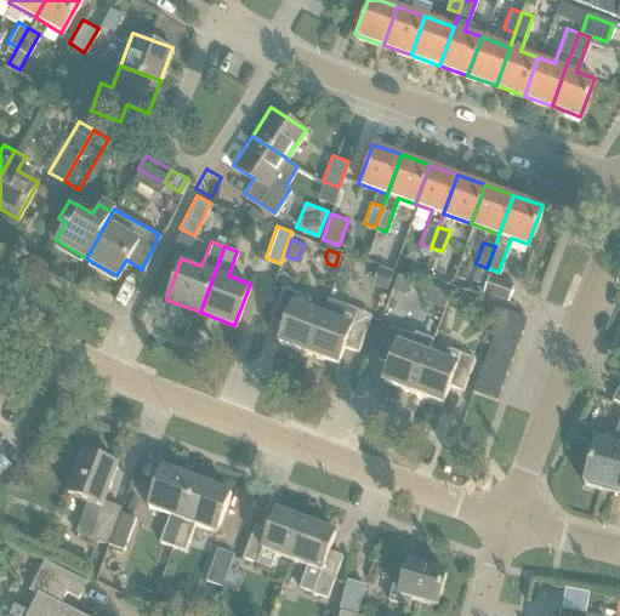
[(398,273),(393,287),(403,291),(409,277),(398,273)]
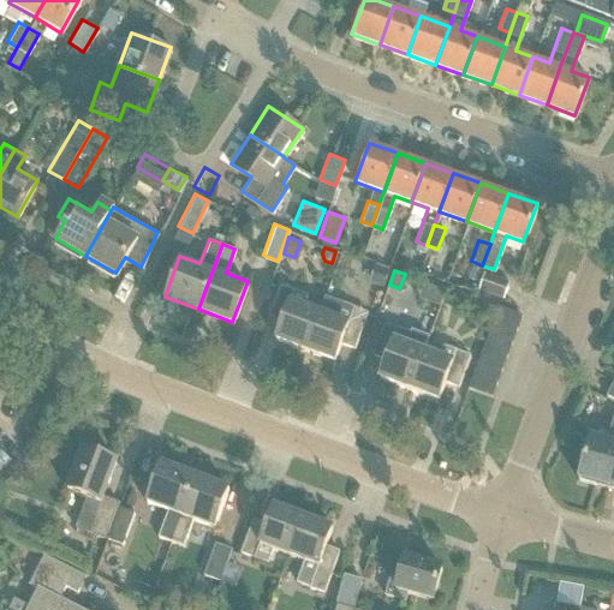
[(477,287),(502,297),(508,280),(483,270),(477,287)]
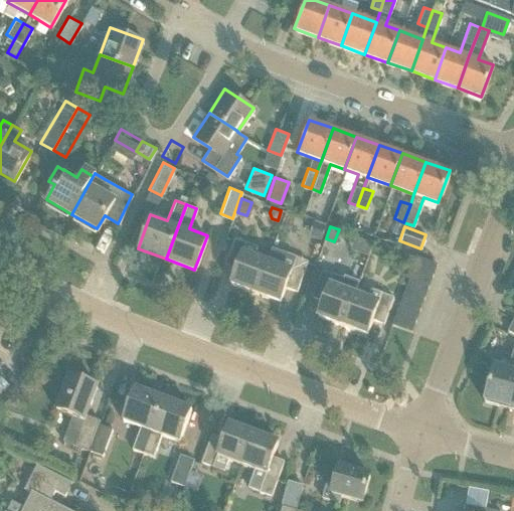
[(229,283),(254,292),(266,260),(252,254),(257,244),(233,236),(224,264),(235,268),(229,283)]
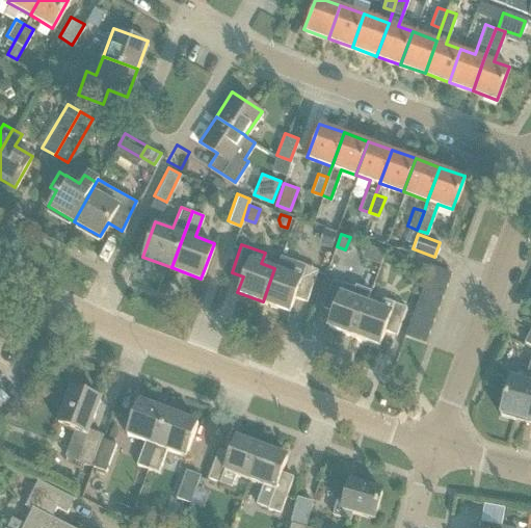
[(289,273),(274,268),(263,301),(288,311),(294,295),(306,299),(317,267),(294,259),(289,273)]
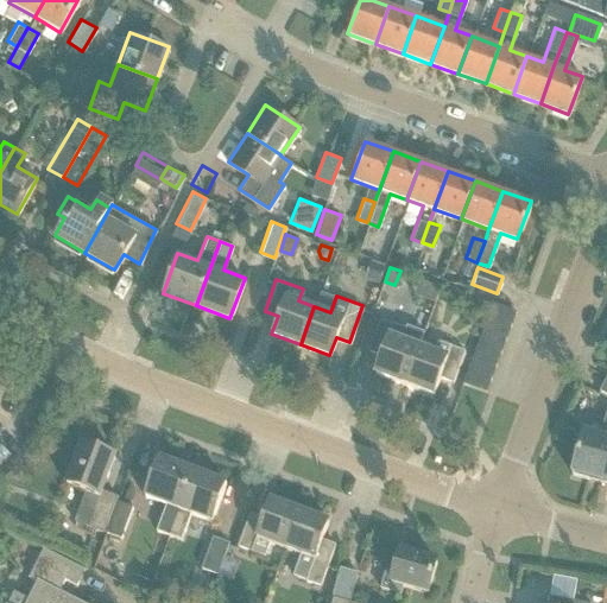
[(492,300),(486,313),(510,323),(516,309),(492,300)]
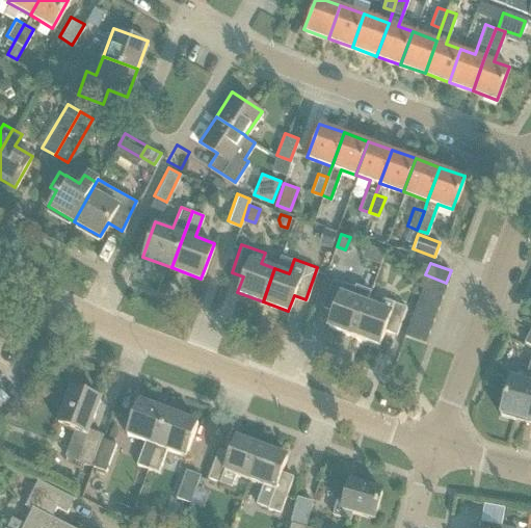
[(425,274),(421,286),(442,294),(446,283),(425,274)]
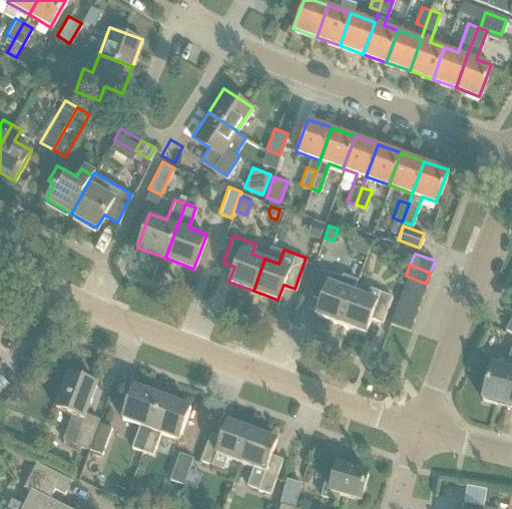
[(321,299),(316,314),(340,323),(352,291),(339,286),(328,282),(332,272),(320,268),(310,295),(321,299)]
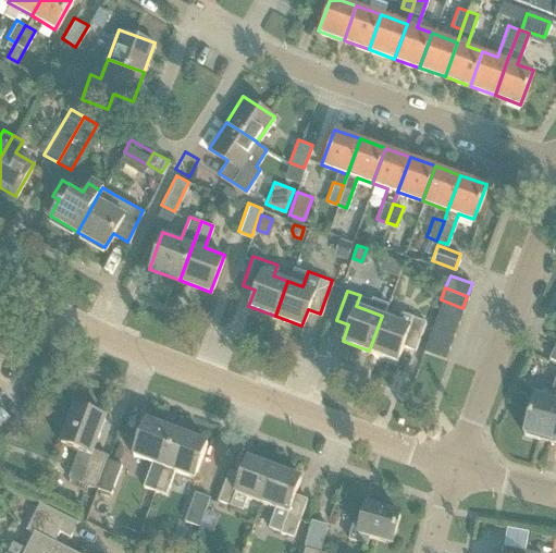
[(441,299),(436,312),(458,320),(462,308),(441,299)]
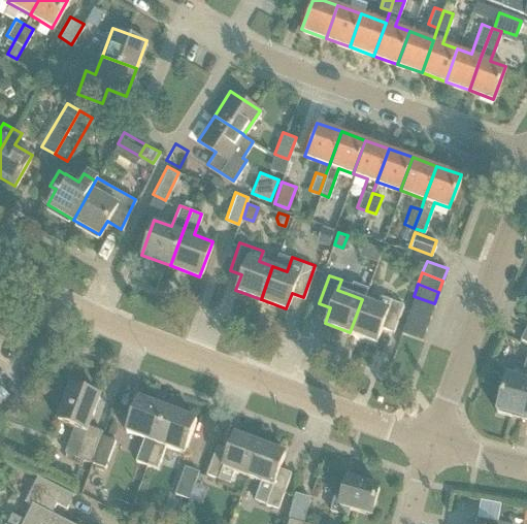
[(379,294),(375,303),(362,299),(350,332),(375,341),(381,326),(392,330),(402,303),(379,294)]
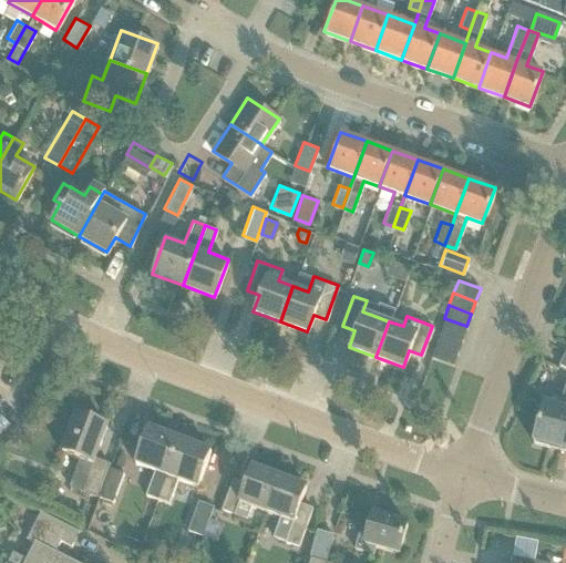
[(444,318),(440,330),(462,338),(466,326),(444,318)]
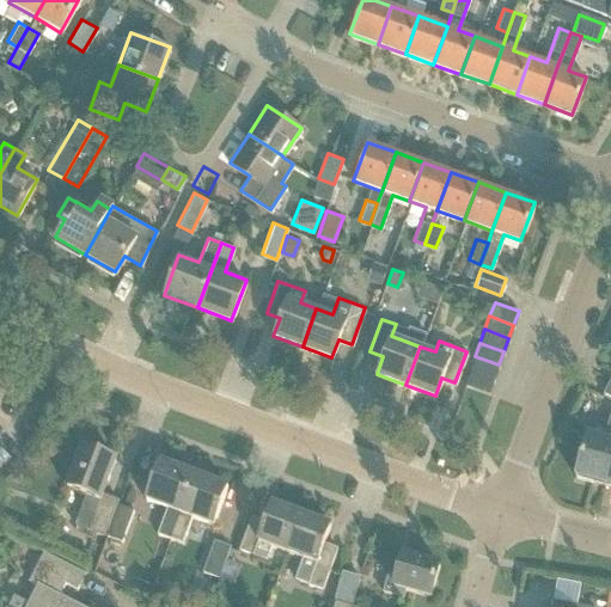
[(475,356),(469,369),(493,379),(499,365),(475,356)]
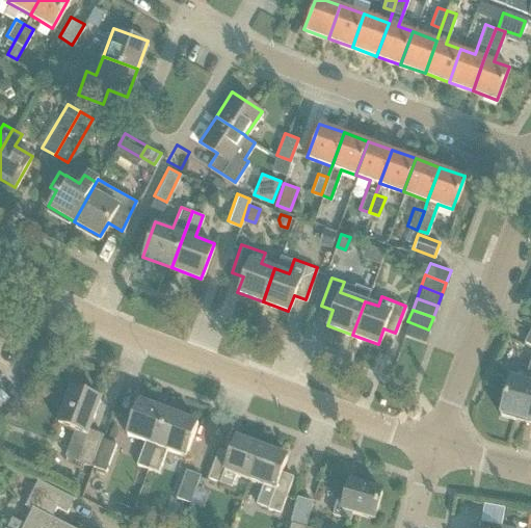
[(424,341),(428,330),(407,321),(403,333),(424,341)]
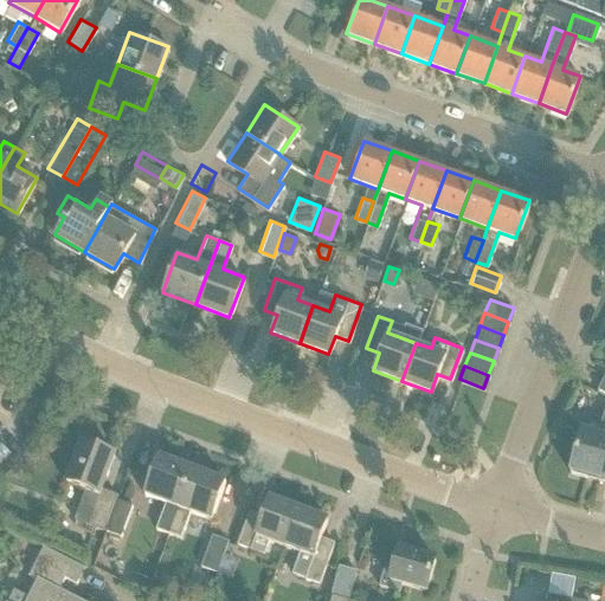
[(568,470),(597,478),(604,452),(604,404),(597,431),(580,426),(568,470)]
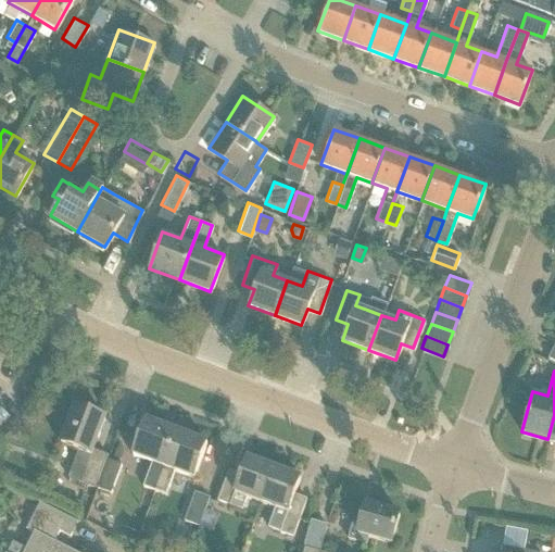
[(104,415),(74,404),(60,442),(77,449),(67,475),(95,485),(106,452),(92,447),(104,415)]
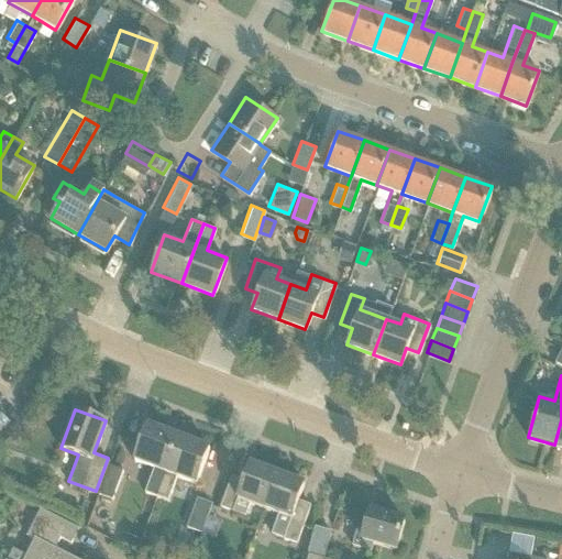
[(143,490),(155,494),(177,434),(146,423),(132,460),(152,467),(143,490)]
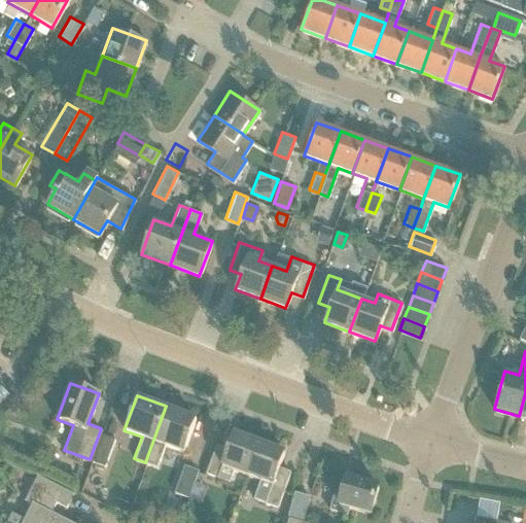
[(195,417),(166,406),(145,462),(156,466),(164,445),(182,452),(195,417)]
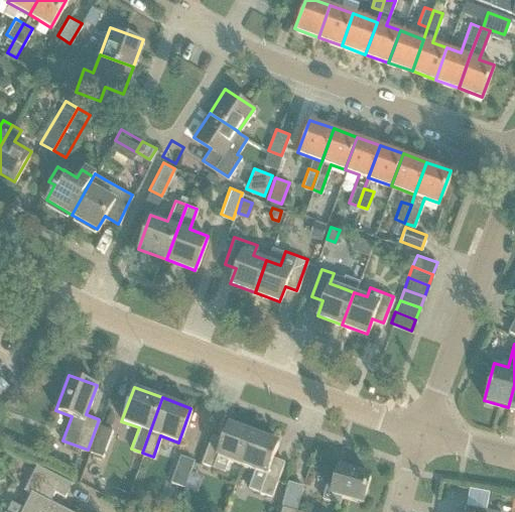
[(228,459),(241,464),(253,431),(229,422),(223,437),(212,433),(201,462),(224,470),(228,459)]
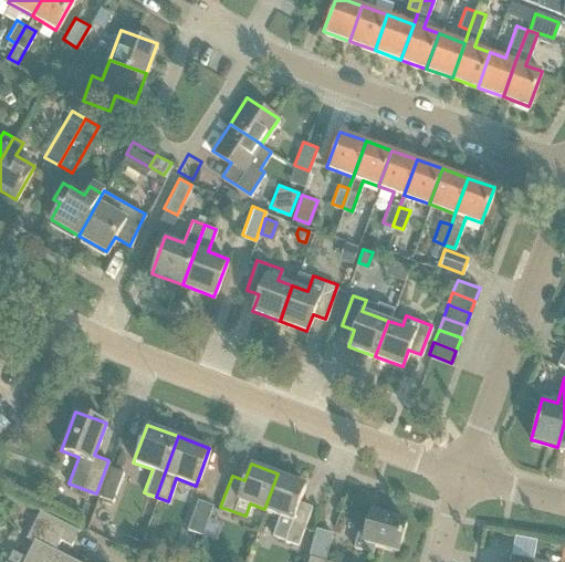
[(123,470),(108,465),(98,493),(113,499),(123,470)]
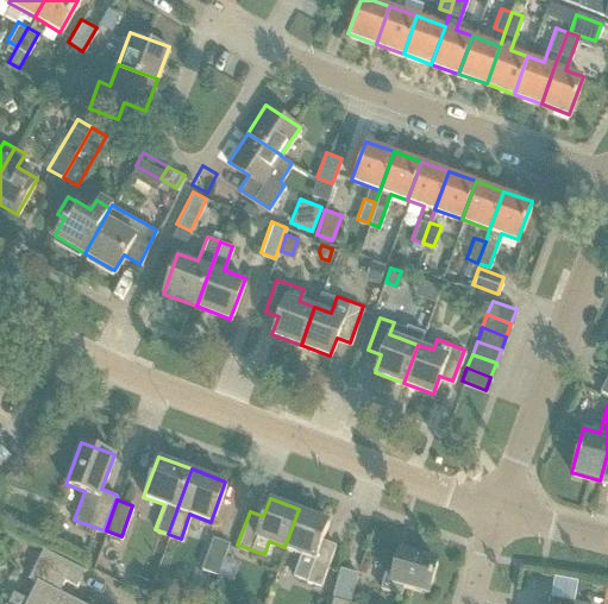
[(327,520),(299,509),(284,547),(300,553),(293,573),(319,584),(334,542),(321,538),(327,520)]
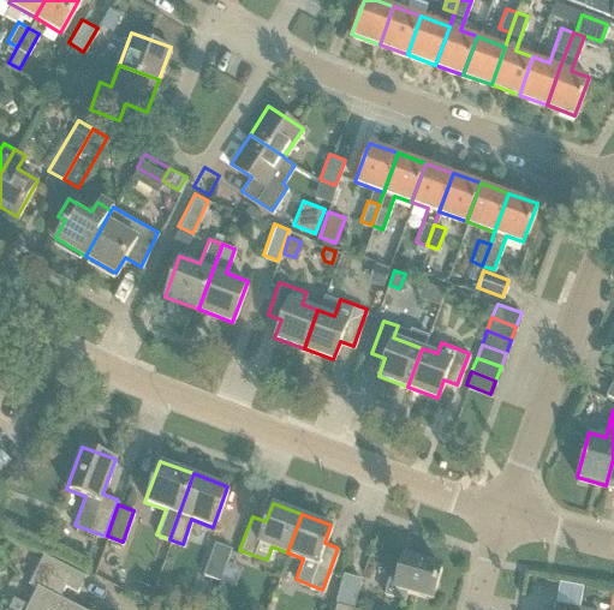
[(231,545),(214,540),(203,572),(219,578),(231,545)]
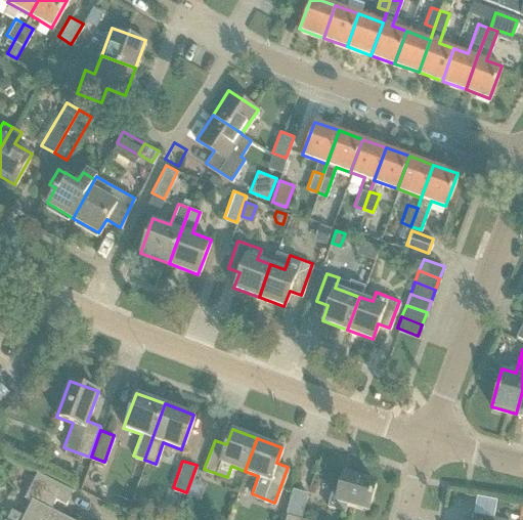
[(4,519),(75,519),(50,508),(55,497),(64,503),(72,488),(37,471),(24,495),(32,500),(24,515),(11,508),(4,519)]
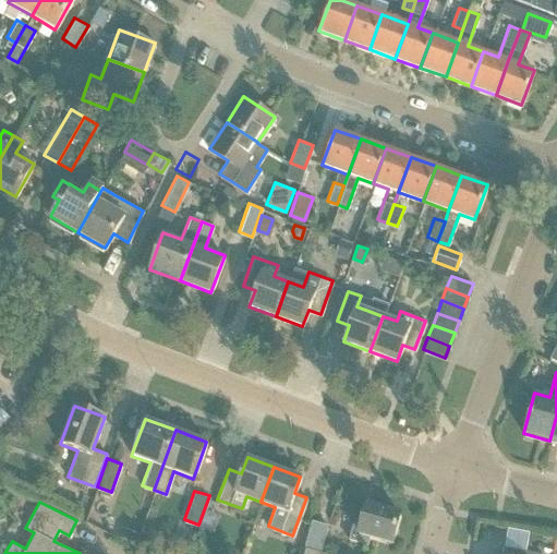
[(368,536),(391,542),(400,514),(366,504),(361,524),(353,521),(348,538),(366,543),(368,536)]
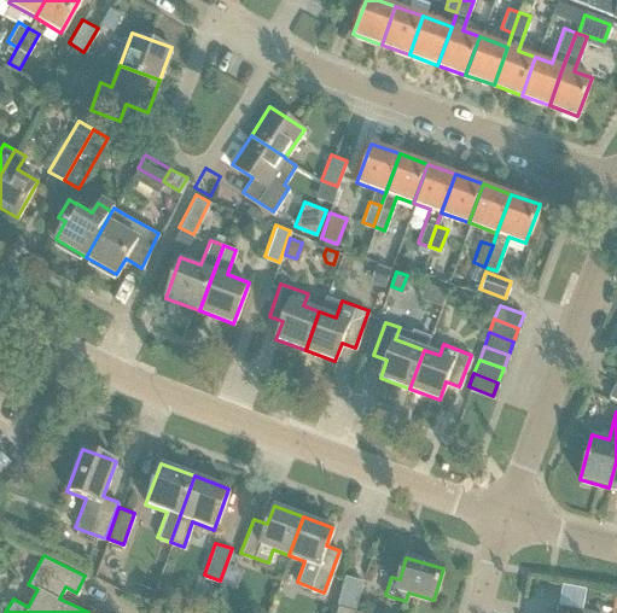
[(362,579),(344,573),(336,603),(355,608),(362,579)]
